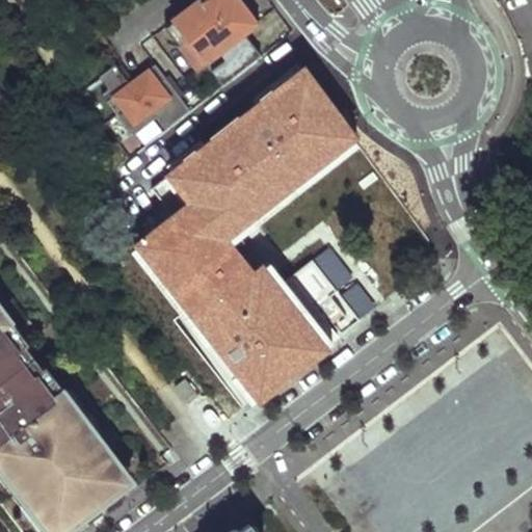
[(236,0),(196,0),(174,19),(186,36),(177,44),(193,68),(253,23),(236,0)]
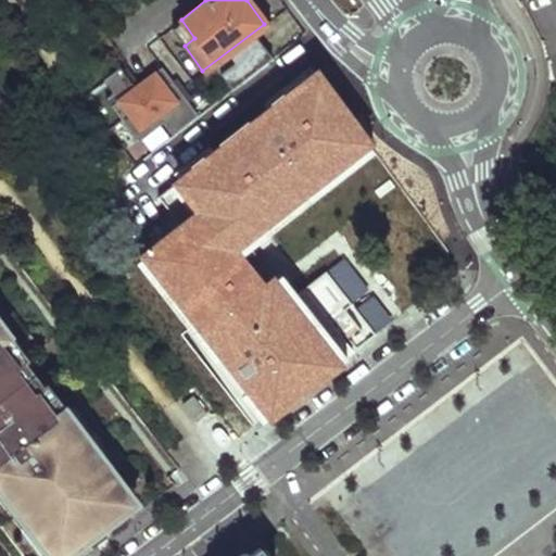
[(319,68),(174,180),(199,213),(142,256),(269,420),(350,359),(345,353),(297,291),(281,272),(268,281),(247,253),(274,237),(375,160),(382,149),(319,68)]
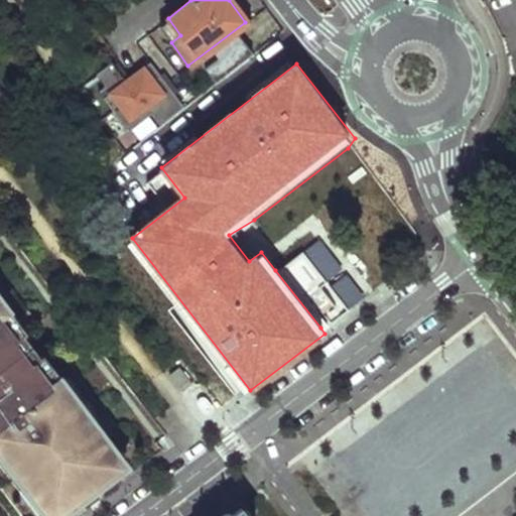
[(161,101),(142,72),(104,96),(124,126),(161,101)]
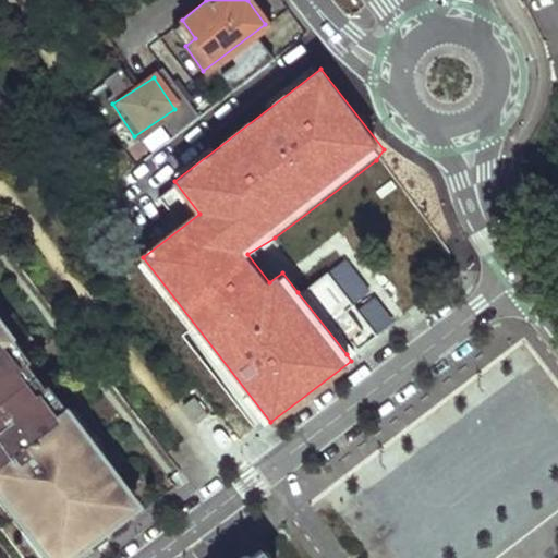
[(375,332),(326,270),(298,292),(347,354),(375,332)]
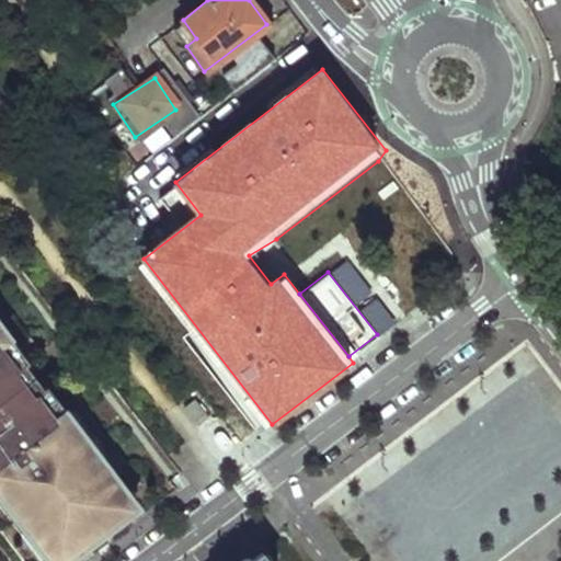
[(0,533),(21,560),(65,560),(81,549),(129,512),(138,506),(127,492),(139,483),(67,389),(46,404),(37,392),(34,396),(15,371),(20,368),(11,357),(31,342),(0,300),(0,533)]
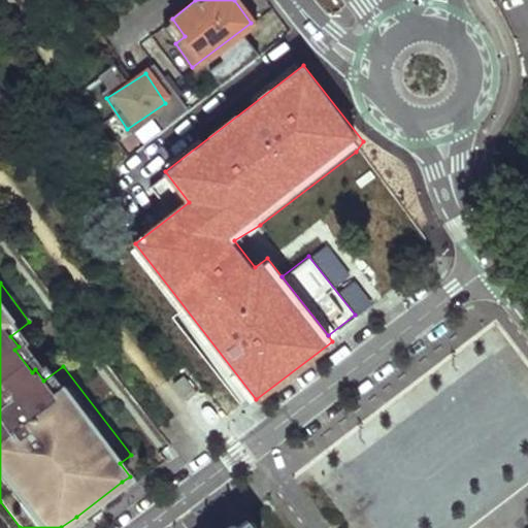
[(61,527),(75,527),(81,524),(76,517),(61,527)]
